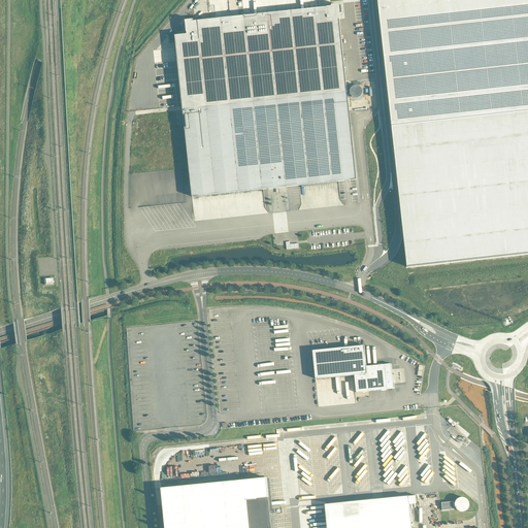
[(527,0),(377,0),(388,89),(392,127),(527,111),(527,0)]
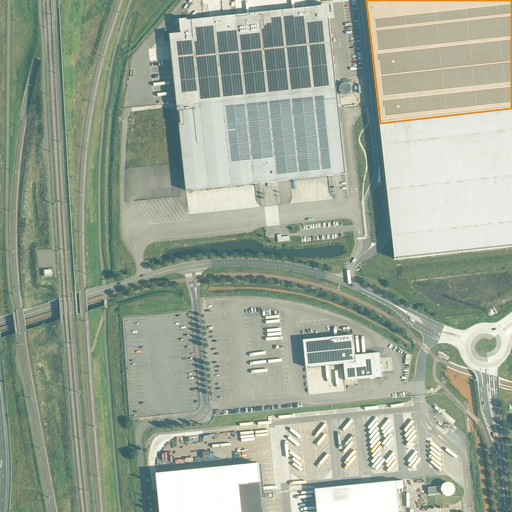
[(181,34),(170,35),(177,103),(177,107),(337,90),(328,5),(322,5),(322,7),(188,21),(187,19),(180,20),(181,34)]
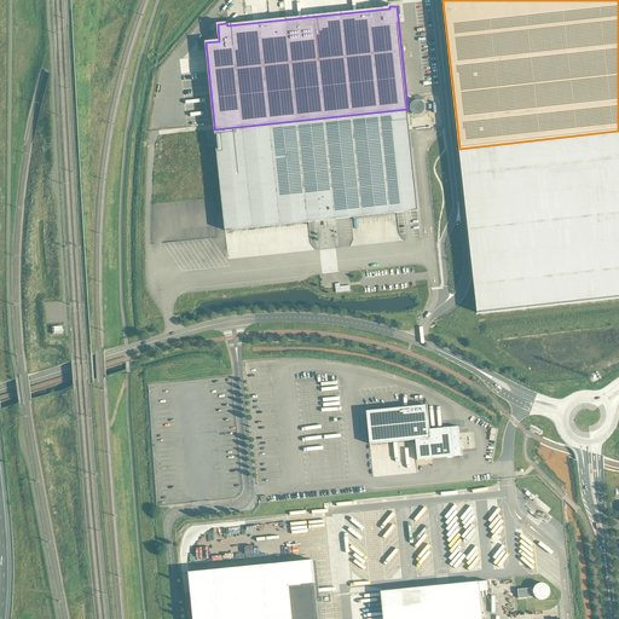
[(424,113),(426,110),(426,108),(424,105),(423,104),(421,103),(418,102),(417,102),(415,103),(412,104),(411,106),(411,109),(411,111),(412,113),(414,115),(416,116),(418,116),(421,115),(423,114),(424,113)]
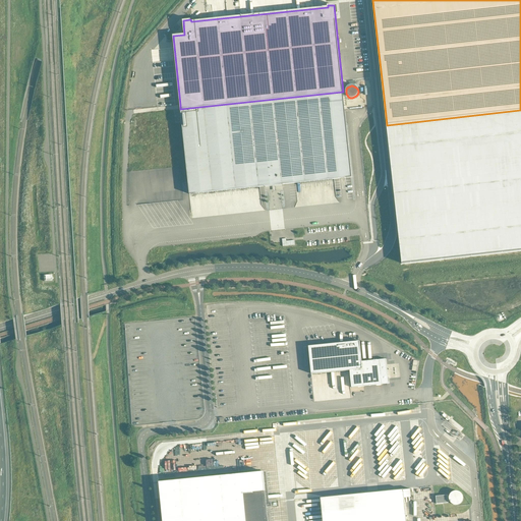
[(343,92),(180,109),(182,123),(188,179),(189,194),(352,177),(343,92)]
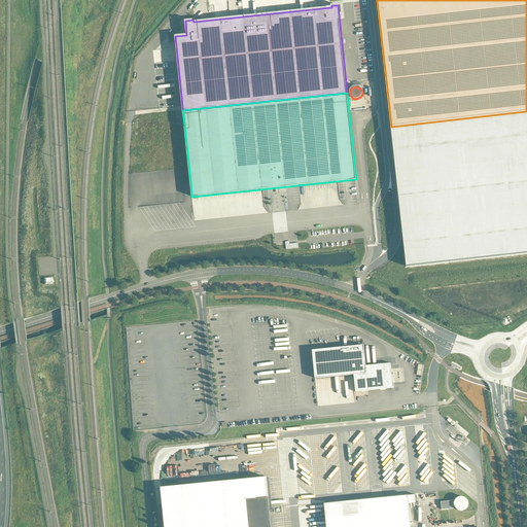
[(526,111),(391,127),(407,267),(526,253),(526,111)]
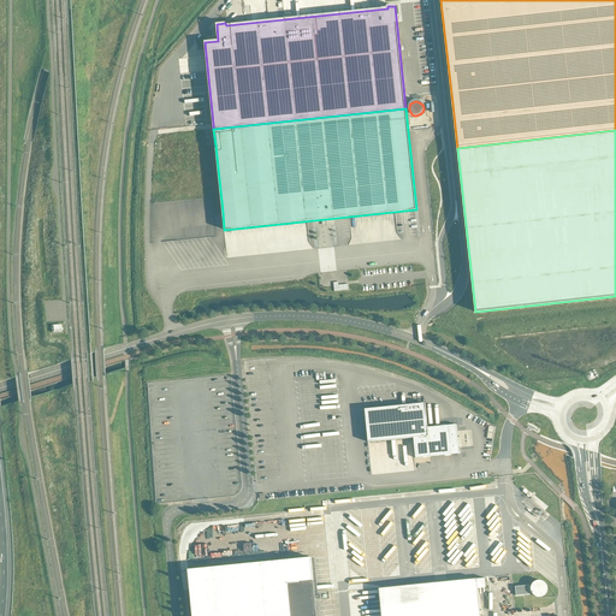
[(615,297),(593,300),(594,311),(615,308),(615,297)]
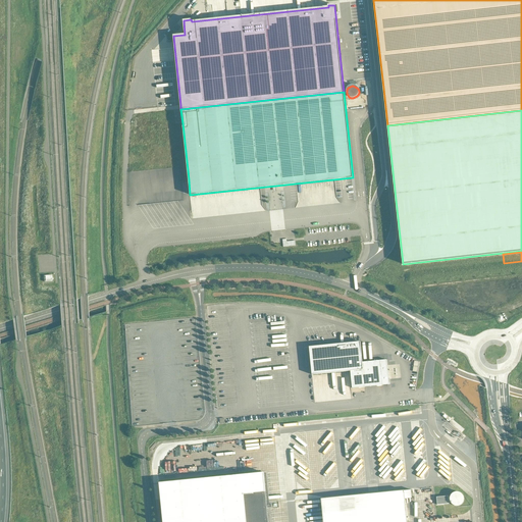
[(362,362),(360,342),(309,347),(312,375),(351,371),(352,388),(389,384),(386,360),(362,362)]
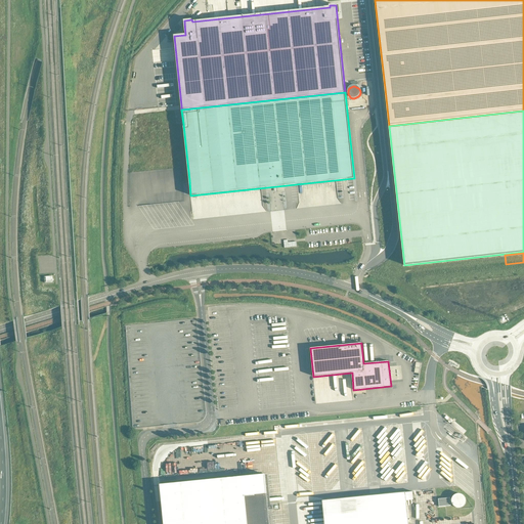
[(269,523),(268,510),(272,510),(272,506),(268,506),(265,475),(161,485),(164,523),(269,523)]
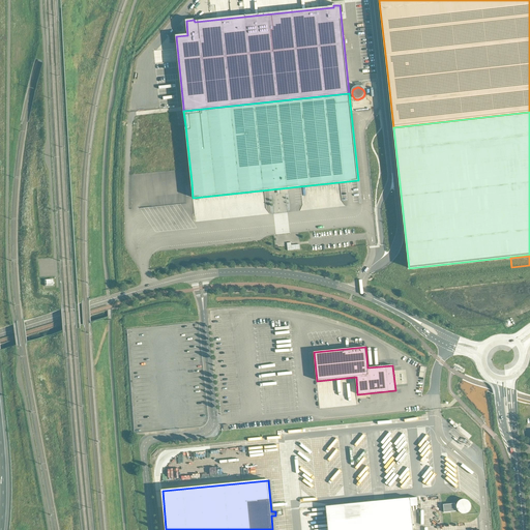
[(474,506),(473,505),(473,503),(472,502),(471,501),(470,499),(468,499),(466,498),(465,498),(463,498),(462,499),(461,500),(459,501),(458,502),(458,504),(457,505),(457,506),(457,508),(458,509),(459,511),(460,512),(461,513),(462,514),(464,514),(465,514),(467,514),(468,514),(470,513),(471,512),(472,511),(473,510),(473,508),(474,506)]
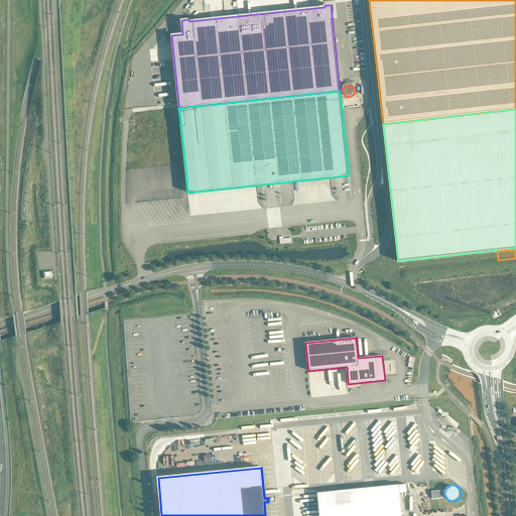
[(402,515),(399,486),(317,494),(319,515),(402,515)]
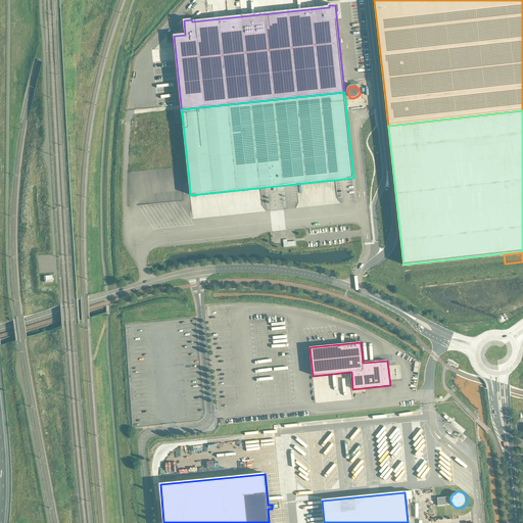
[(449,505),(449,496),(437,498),(438,506),(449,505)]
